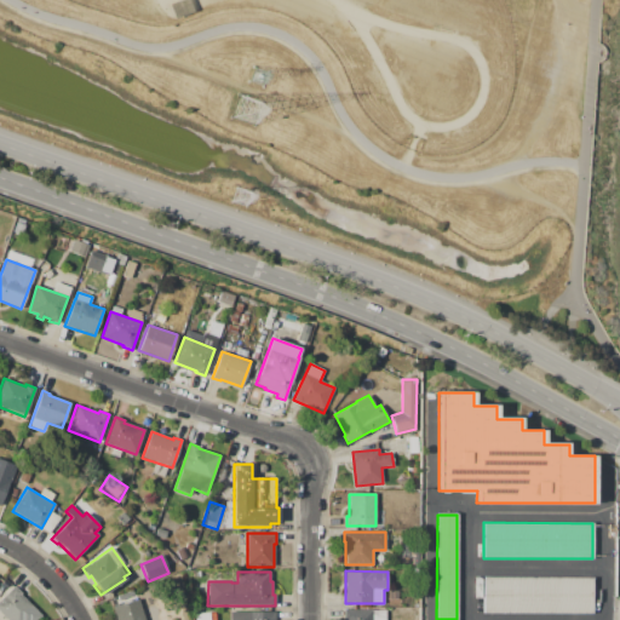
[(483,578),(592,578),(592,614),(482,614),(483,578)]
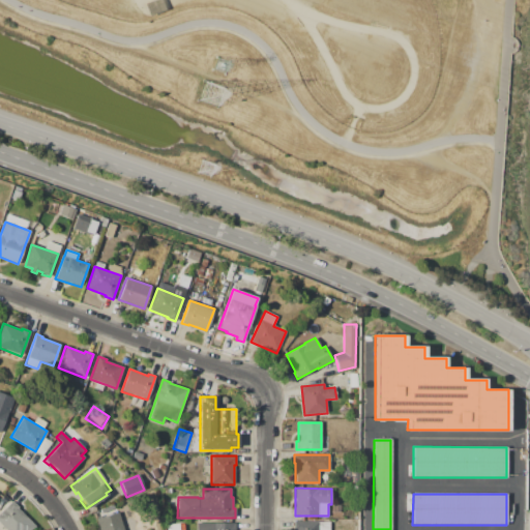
[(36,525),(31,529),(7,529),(0,523),(0,512),(12,500),(19,506),(18,508),(36,525)]
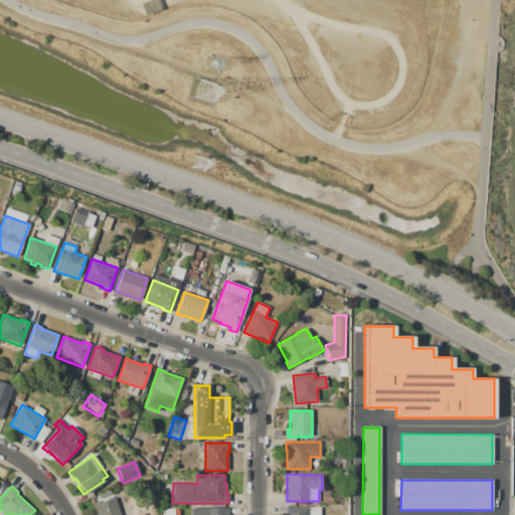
[(115,498),(119,514),(96,514),(93,504),(115,498)]
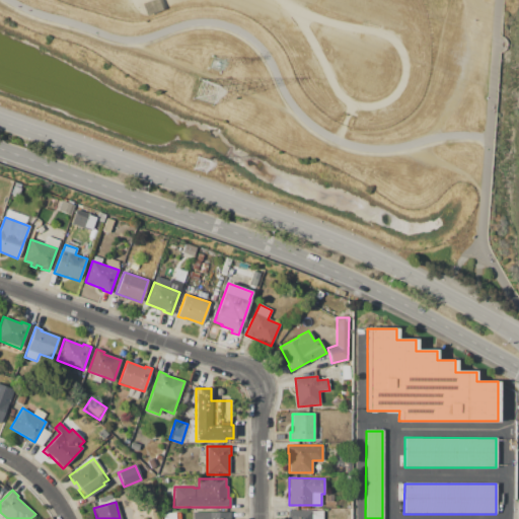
[(289,518),(289,510),(311,510),(311,518),(289,518)]
